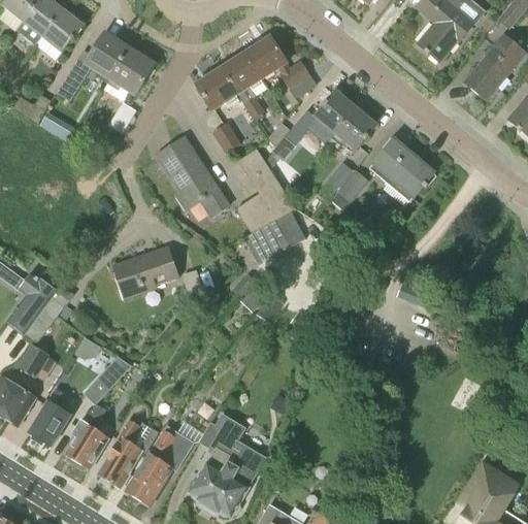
[(7,0),(4,4),(24,20),(39,0),(7,0)]
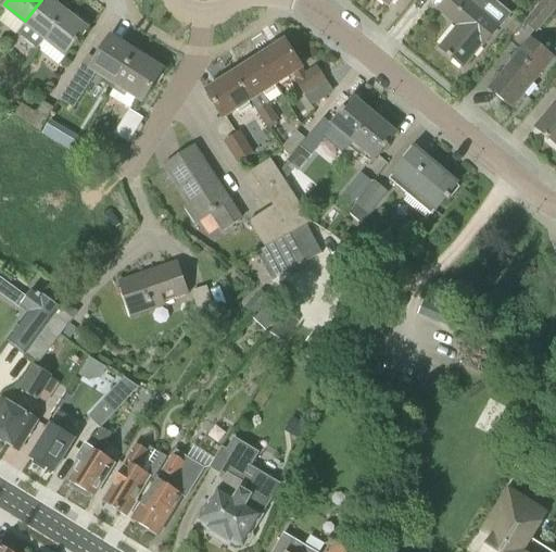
[(70,5),(62,0),(41,0),(25,21),(17,30),(37,47),(45,37),(70,5)]
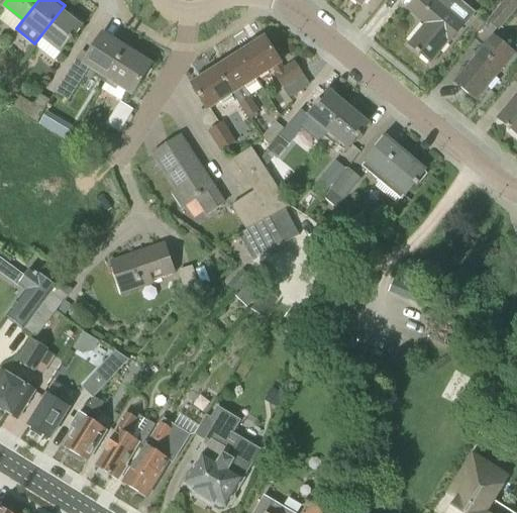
[(464,22),(437,0),(412,0),(407,6),(426,21),(409,42),(430,60),(447,39),(449,40),(464,22)]
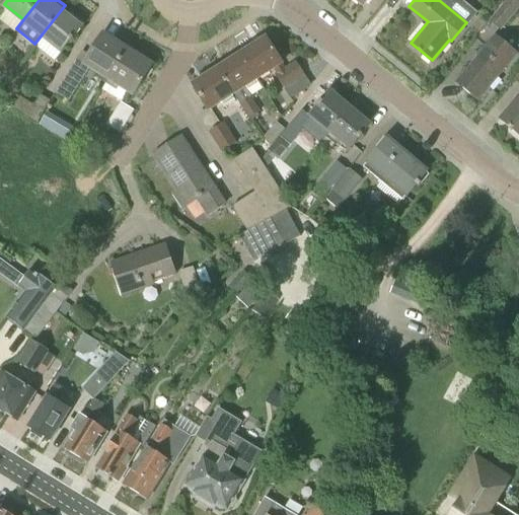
[(490,18),(500,27),(518,6),(511,0),(505,0),(490,18)]
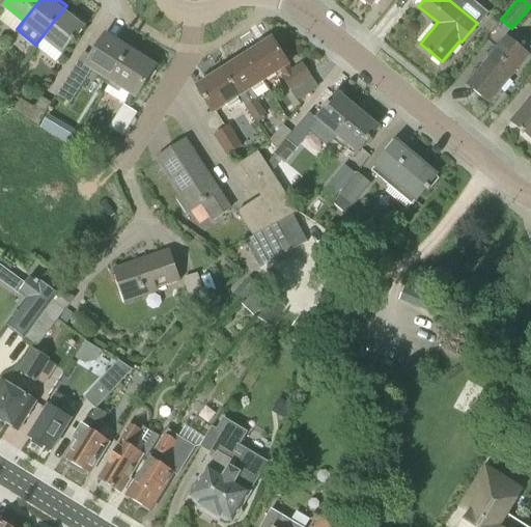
[(66,5),(43,35),(63,52),(87,22),(66,5)]
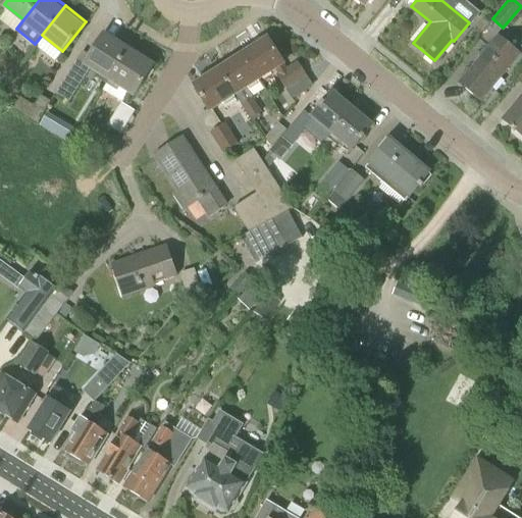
[(92,54),(87,63),(91,65),(91,66),(109,78),(128,47),(106,33),(92,54)]
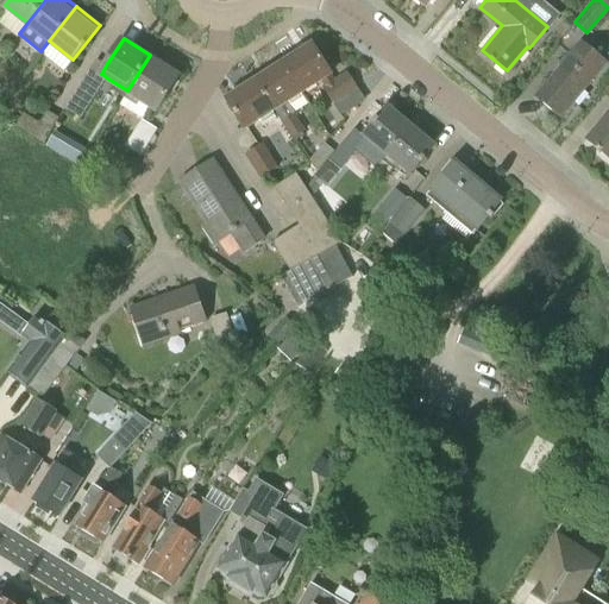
[(535,93),(562,115),(607,61),(581,39),(535,93)]
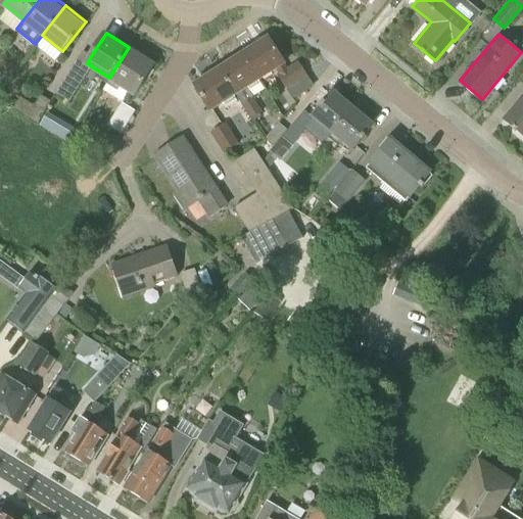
[(268,36),(243,52),(259,77),(276,66),(280,72),(278,74),(287,87),(307,75),(298,60),(287,67),(283,61),(284,61),(268,36)]
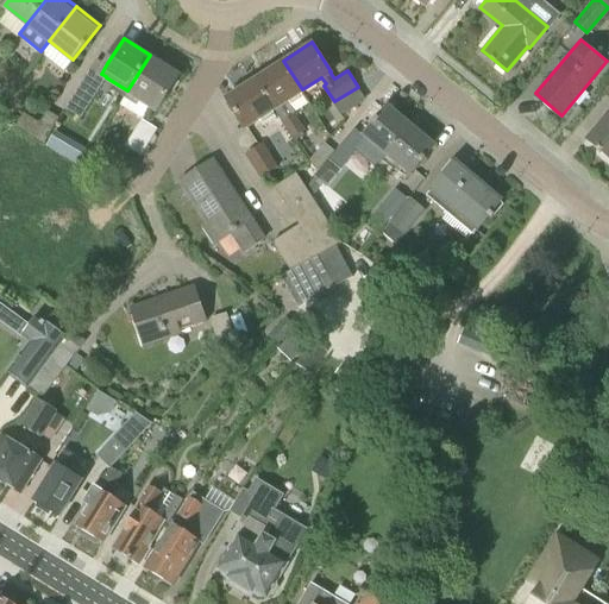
[(181,75),(150,55),(127,90),(157,111),(181,75)]
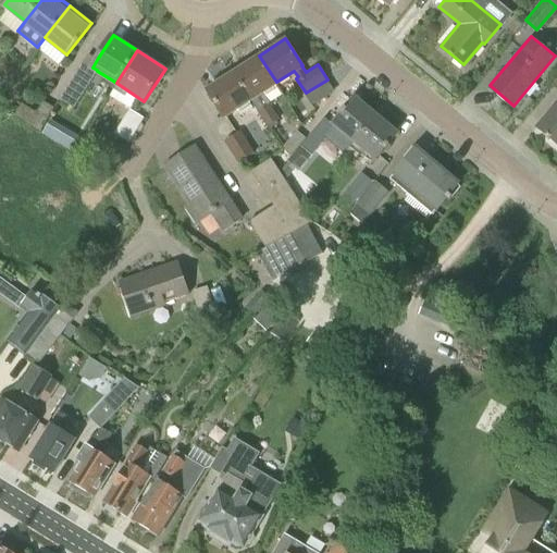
[(259,56),(233,72),(250,99),(276,82),(259,56)]
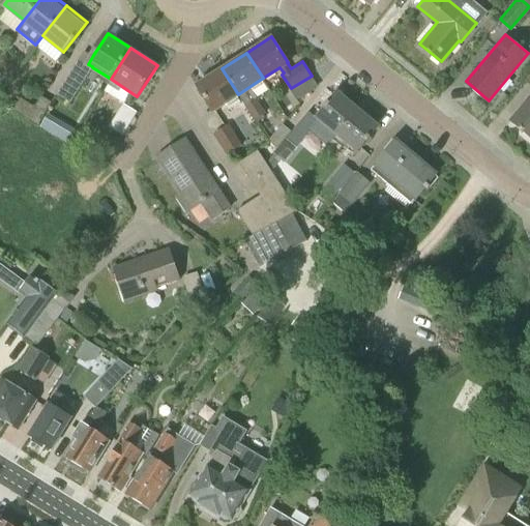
[(71,68),(57,91),(70,100),(85,78),(71,68)]
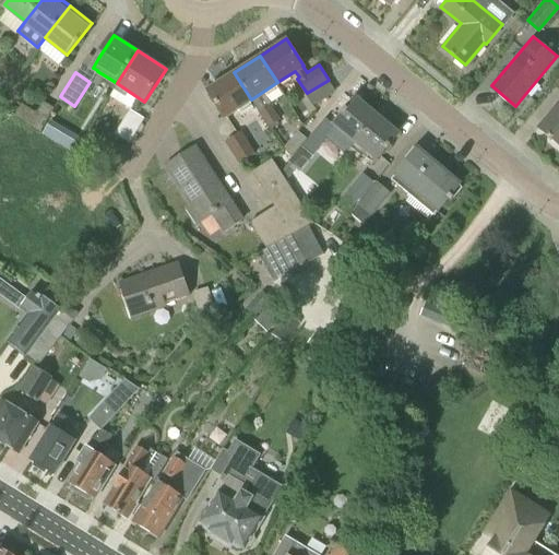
[(225,116),(251,99),(234,72),(207,89),(225,116)]
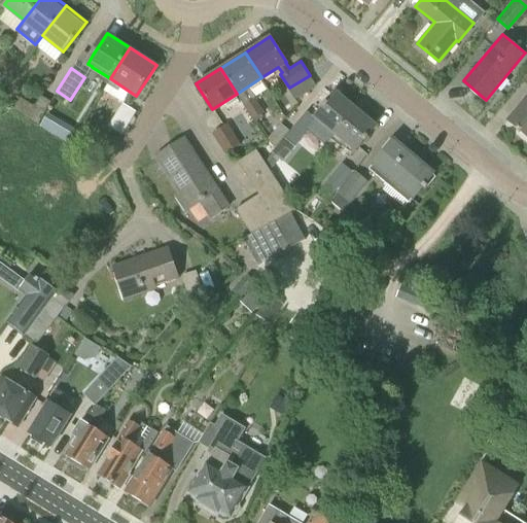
[(323,146),(324,146),(356,107),(336,91),(315,116),(326,126),(316,137),(325,144),(323,146)]
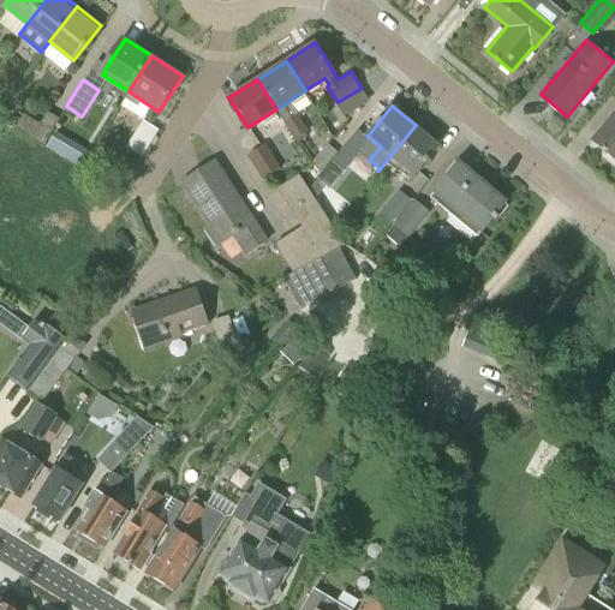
[(614,112),(593,138),(614,156),(614,112)]
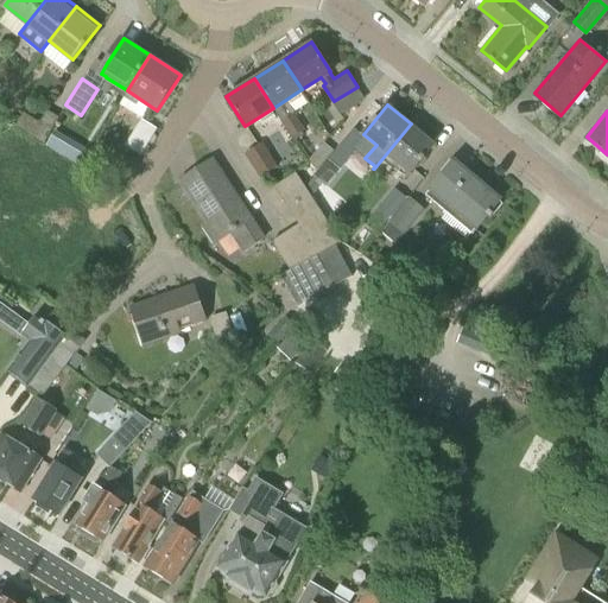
[(293,112),(282,120),(291,135),(303,127),(293,112)]
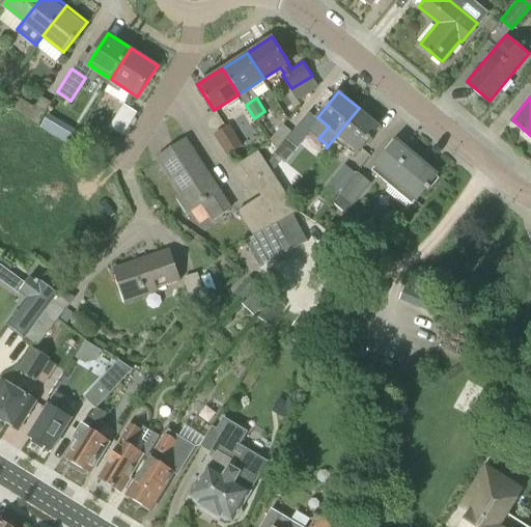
[(123,102),(109,126),(123,134),(137,111),(123,102)]
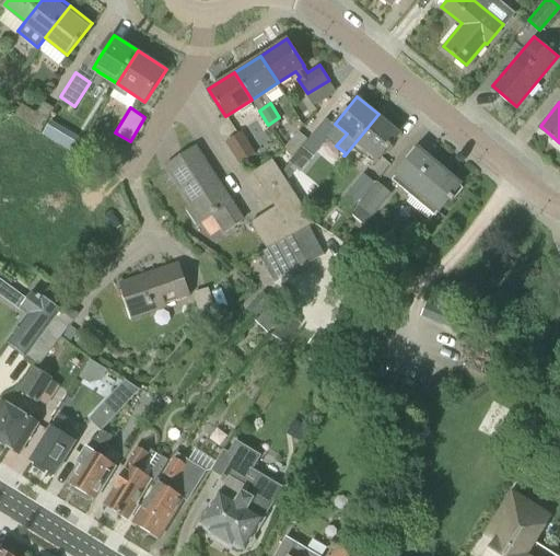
[(378,114),(345,155),(352,162),(364,148),(377,159),(399,132),(378,114)]
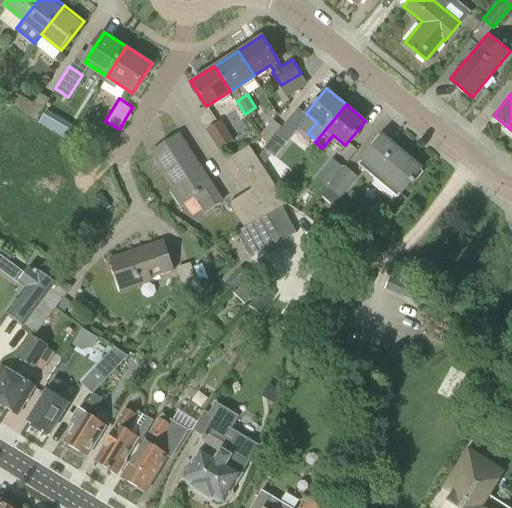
[(69,134),(74,126),(47,109),(42,118),(69,134)]
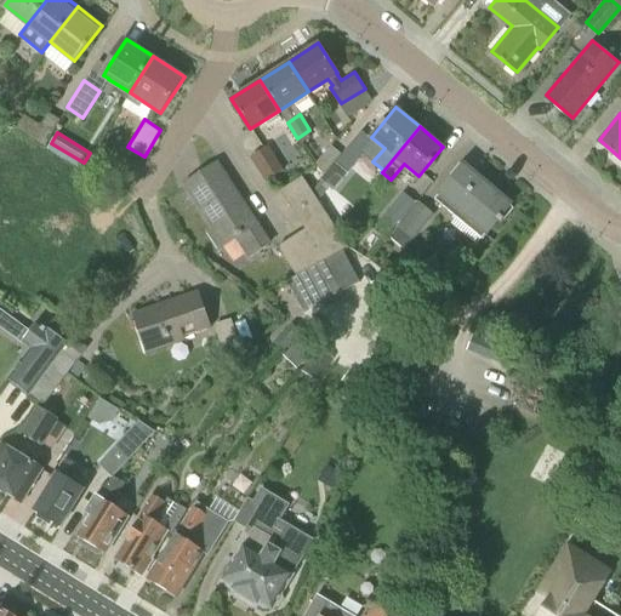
[(320,177),(332,187),(368,144),(355,133),(320,177)]
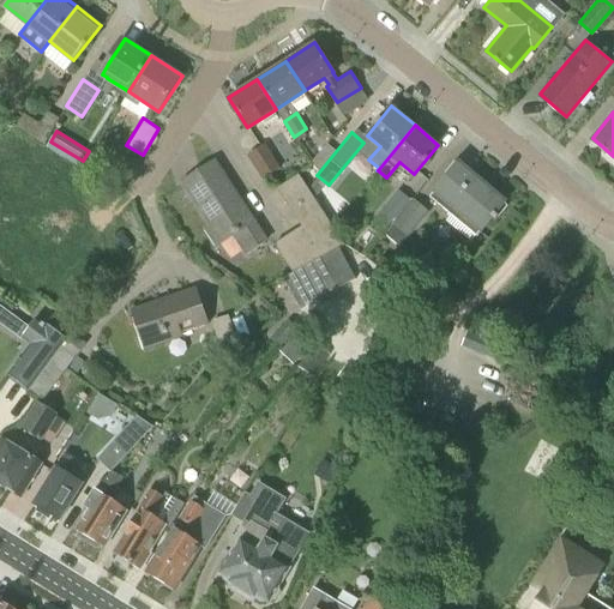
[(264,140),(247,151),(263,176),(280,166),(264,140)]
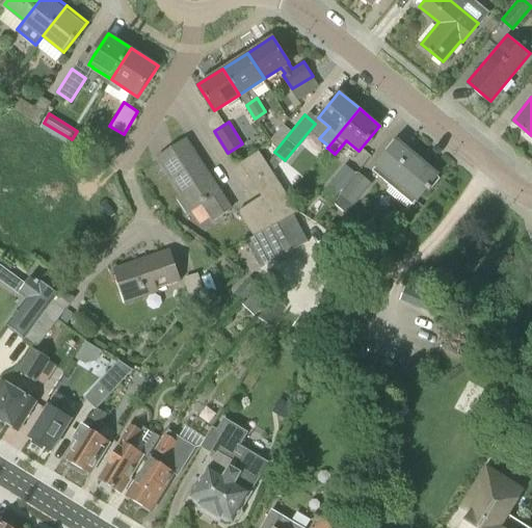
[(269,139),(277,146),(291,130),(283,123),(269,139)]
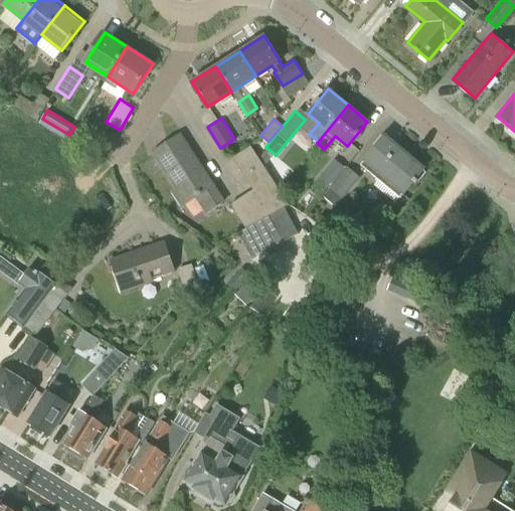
[(153,151),(176,187),(172,190),(181,204),(196,195),(206,211),(222,201),(179,134),(153,151)]
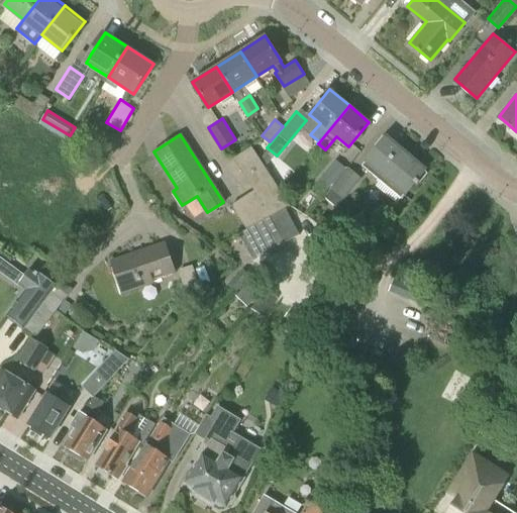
[(362,165),(400,197),(404,191),(405,192),(425,169),(386,136),(362,165)]
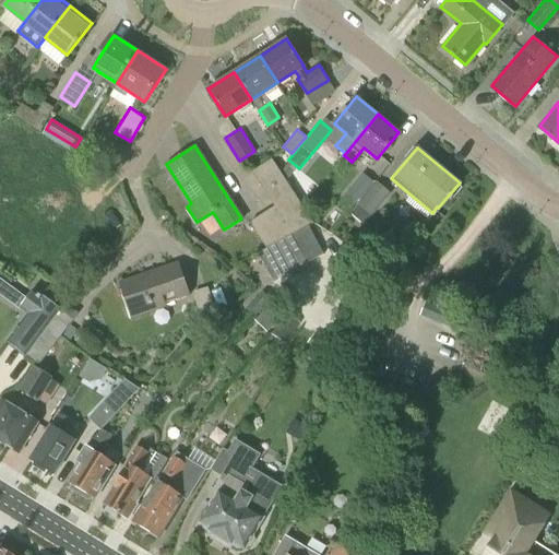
[(252,169),(270,196),(289,184),(272,156),(252,169)]
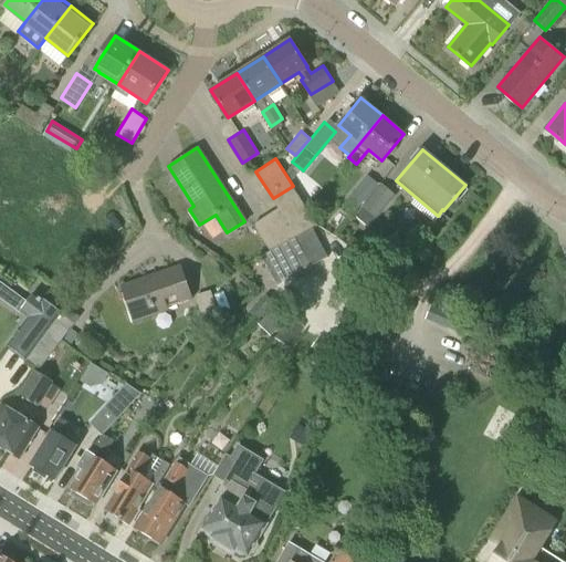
[(324,225),(336,233),(378,183),(366,173),(324,225)]
